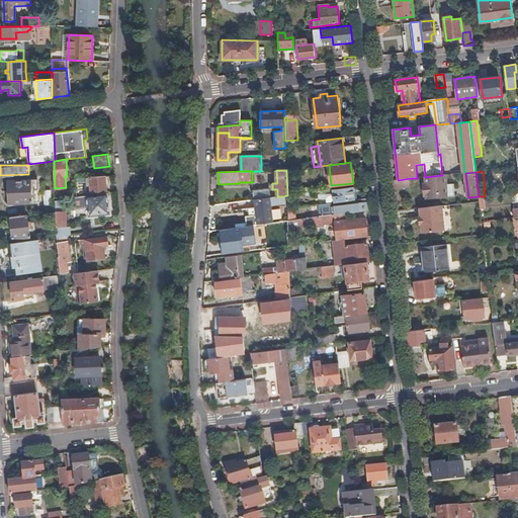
[(442,175),(425,177),(426,183),(424,184),(425,195),(427,195),(427,198),(447,197),(445,175),(442,175)]
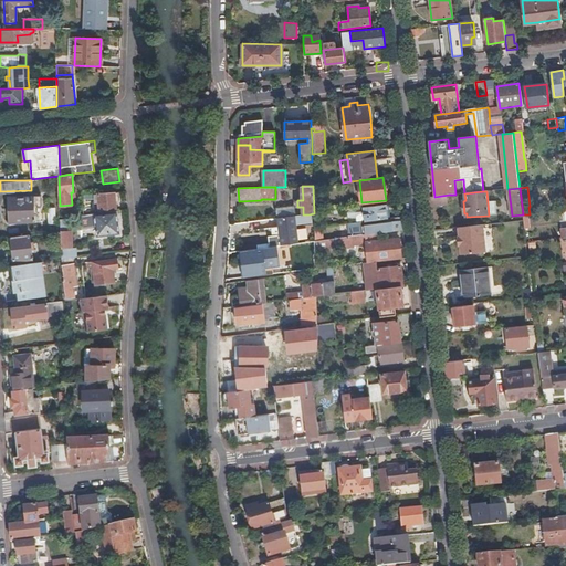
[(115,192),(94,195),(95,203),(98,203),(98,211),(116,210),(115,192)]
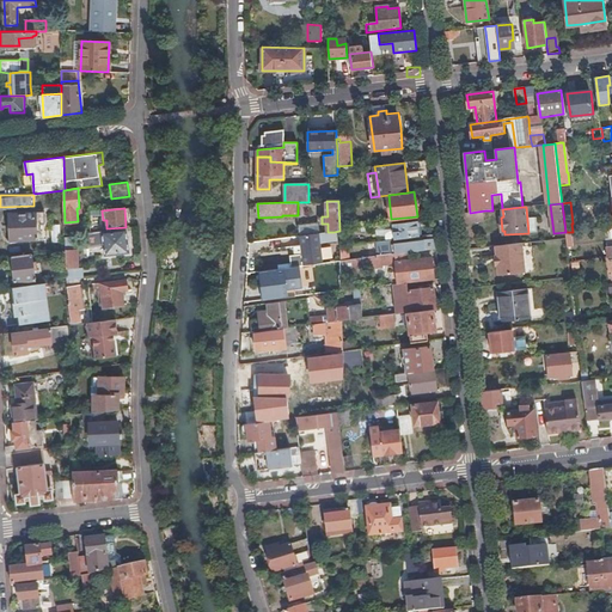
[(463,213),(464,221),(487,219),(485,210),(470,213),(463,213)]
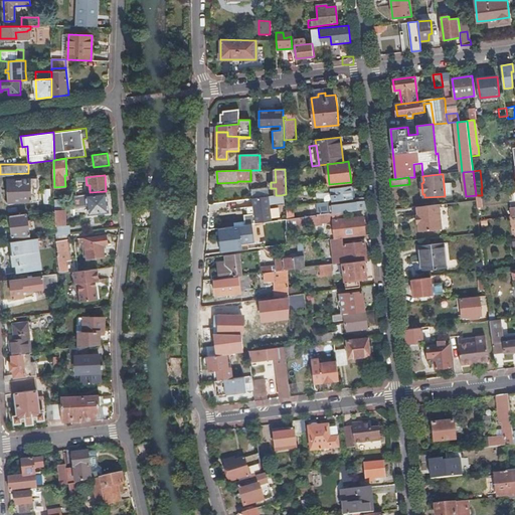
[(9,180),(10,202),(31,201),(31,194),(34,194),(34,189),(37,189),(37,178),(29,178),(29,180),(9,180)]
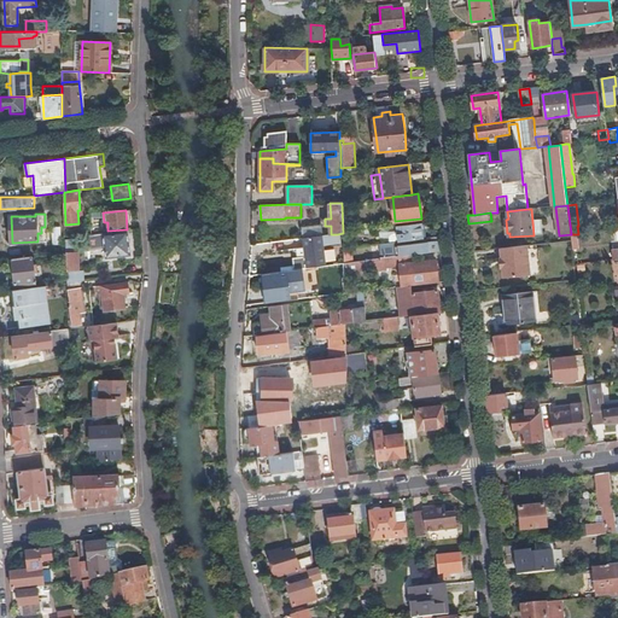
[(425,238),(423,223),(406,225),(407,234),(402,234),(403,240),(425,238)]
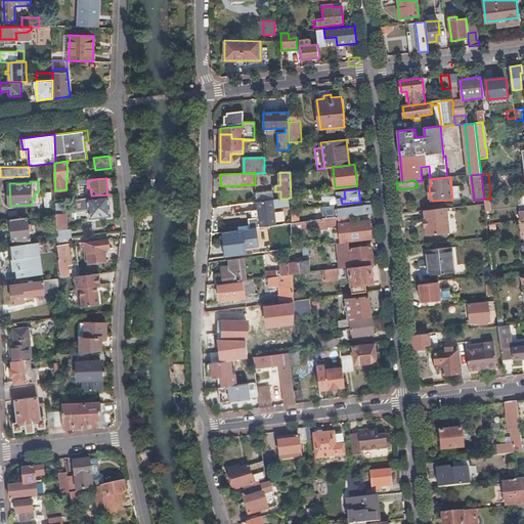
[(107,197),(88,199),(90,218),(111,215),(107,197)]
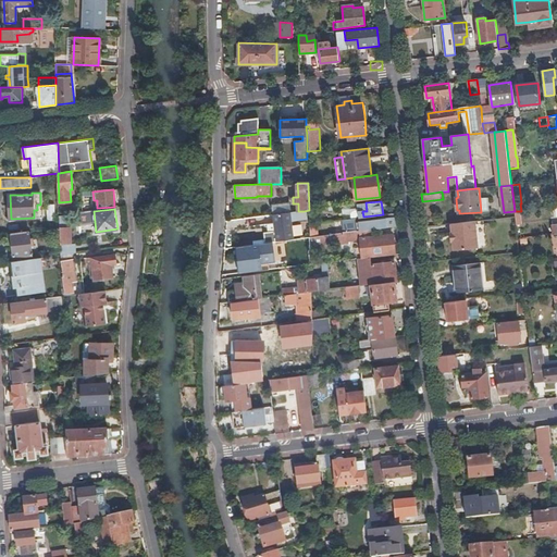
[(265,243),(294,239),(292,221),(307,219),(307,213),(304,213),(304,211),(298,211),(273,214),(275,232),(264,233),(265,243)]
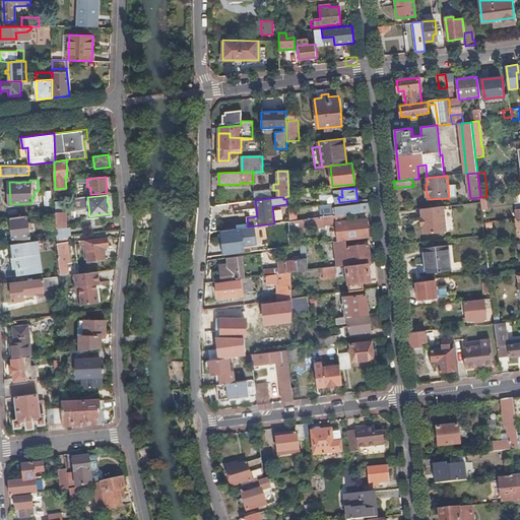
[(56,229),(66,228),(65,199),(55,200),(56,212),(56,218),(56,229)]
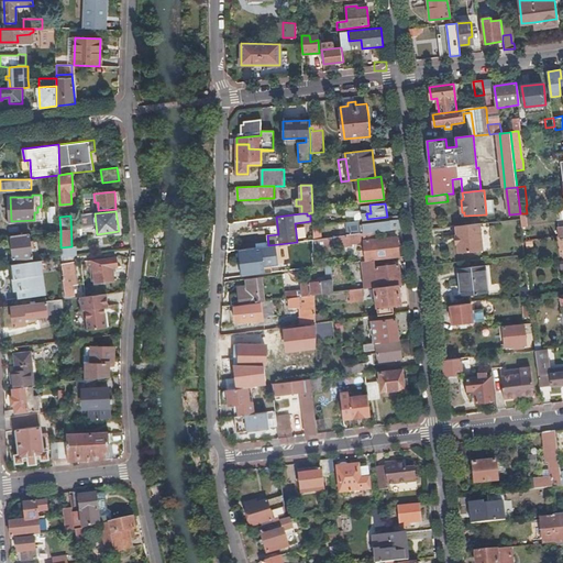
[(377,222),(378,232),(401,230),(401,220),(377,222)]
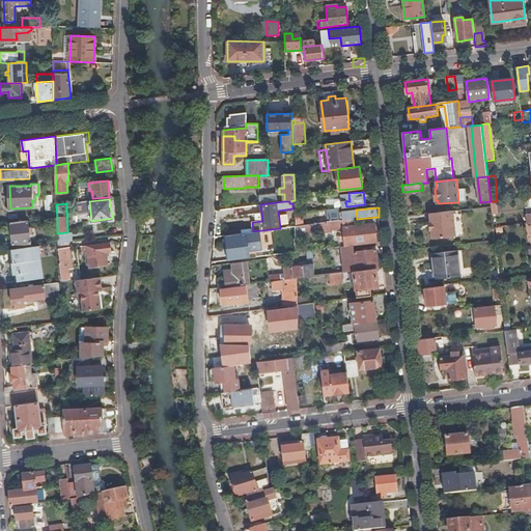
[(452,211),(429,214),(430,222),(428,222),(429,231),(431,231),(432,240),(455,236),(452,211)]
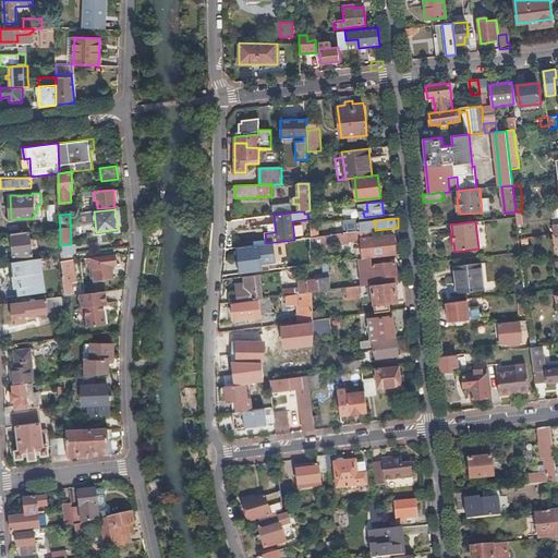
[(311,225),(312,234),(319,233),(318,225),(311,225)]
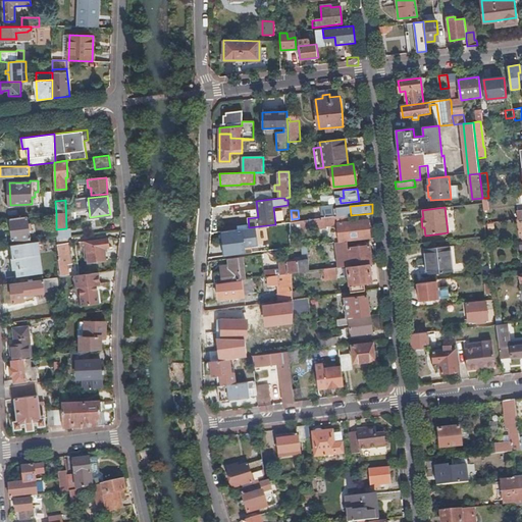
[(291,222),(291,229),(338,224),(341,242),(353,241),(352,239),(370,237),(369,228),(363,228),(362,221),(349,223),(348,215),(291,222)]
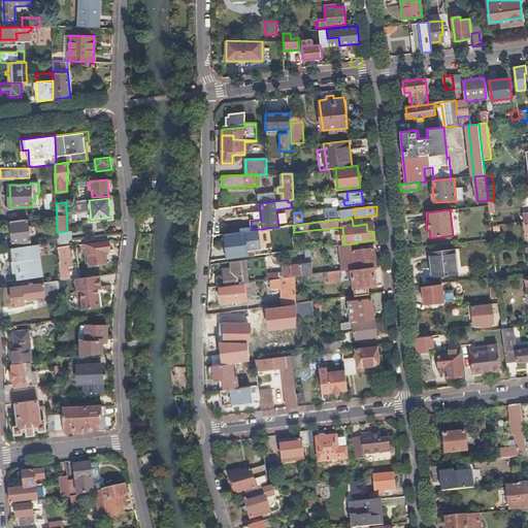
[(28,220),(10,222),(13,243),(30,241),(28,220)]
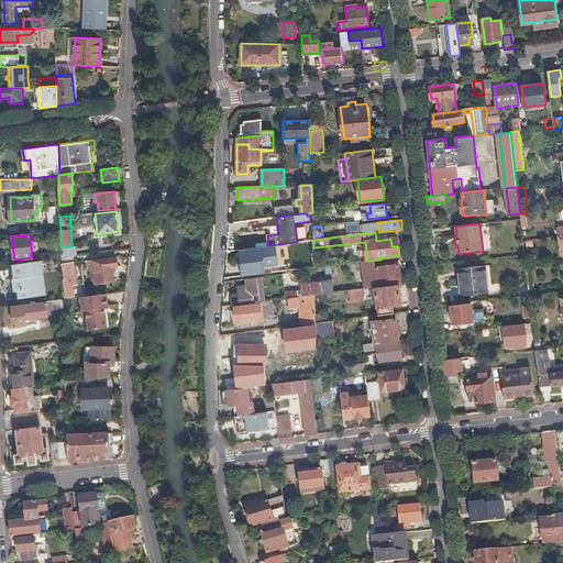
[(260,246),(243,249),(244,258),(269,255),(268,245),(260,246)]
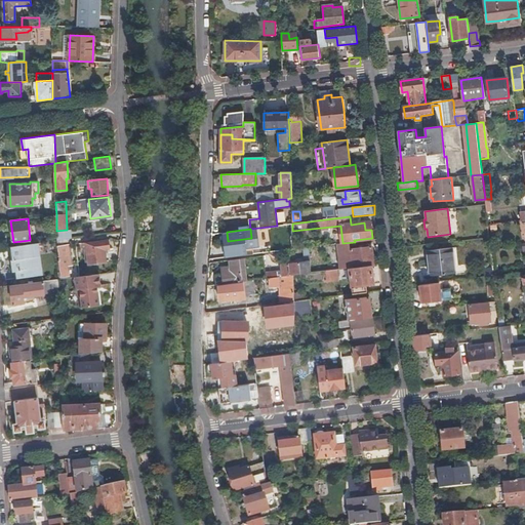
[(108,240),(86,242),(89,265),(107,261),(105,249),(110,249),(108,240)]
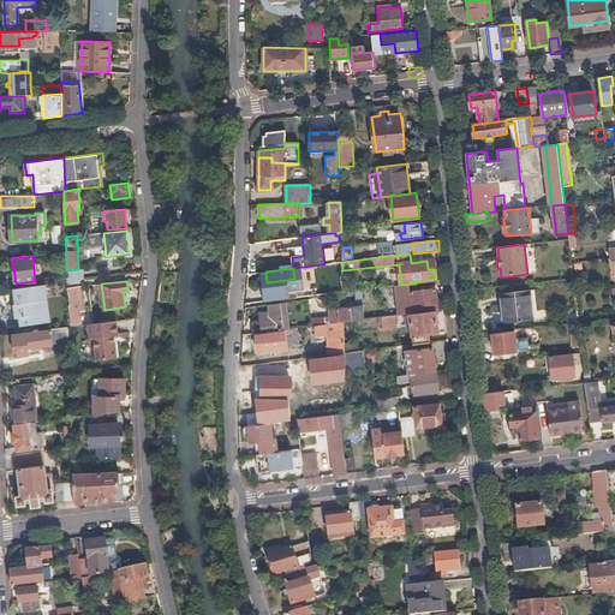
[(47,284),(16,287),(18,324),(48,322),(47,284)]
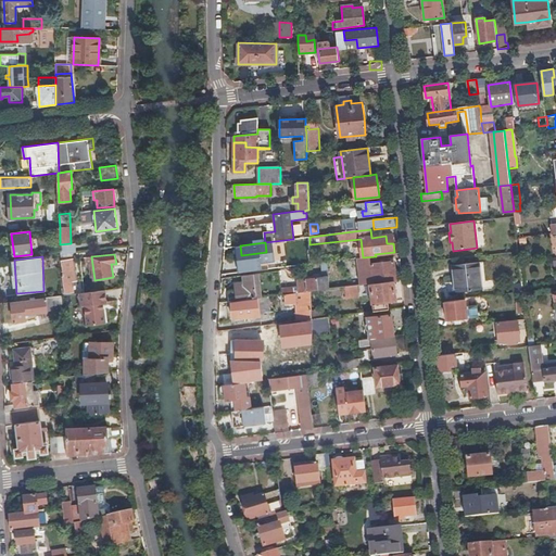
[(370,257),(357,258),(361,286),(370,285),(394,281),(403,280),(402,273),(396,274),(394,262),(371,265),(370,257)]
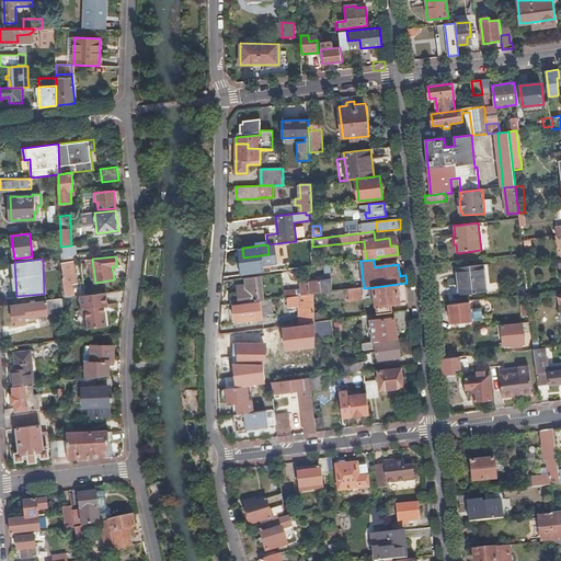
[(61,283),(64,298),(66,297),(66,295),(75,294),(72,282),(78,282),(75,261),(63,263),(65,278),(64,278),(64,282),(61,283)]
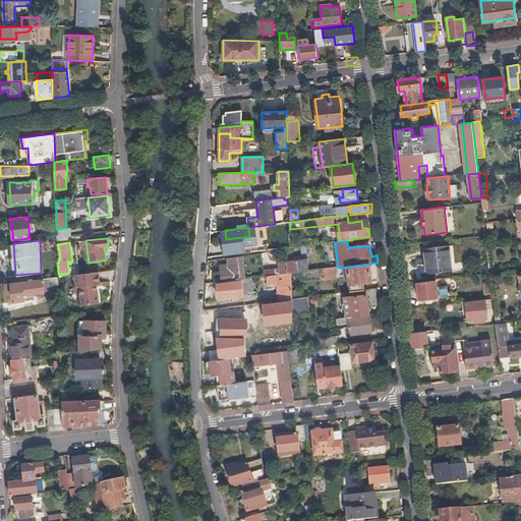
[(418,265),(419,274),(450,271),(448,247),(422,249),(423,265),(418,265)]
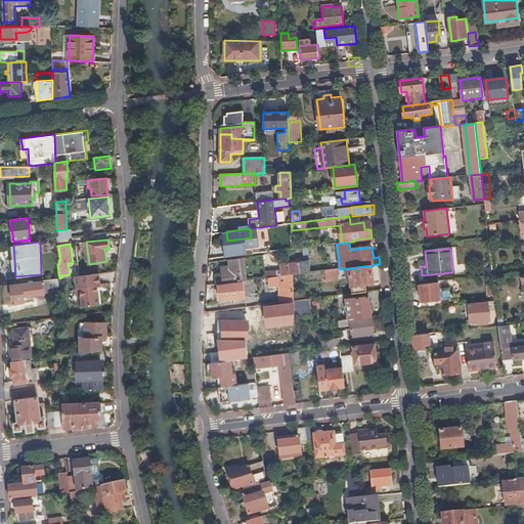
[(215,274),(216,286),(218,285),(226,284),(246,281),(243,258),(229,260),(230,267),(222,268),(222,273),(215,274)]
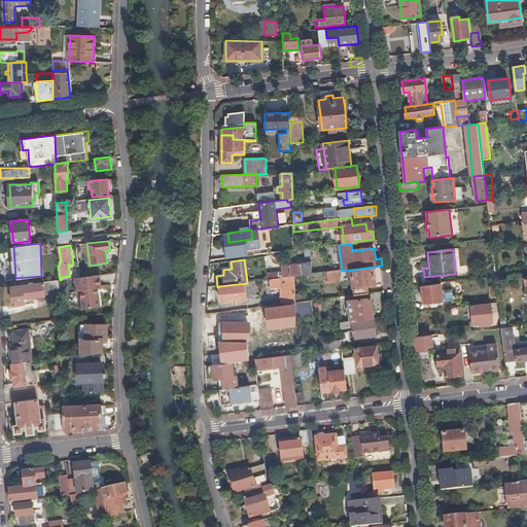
[(281,267),(282,278),(288,277),(288,276),(313,274),(312,262),(281,267)]
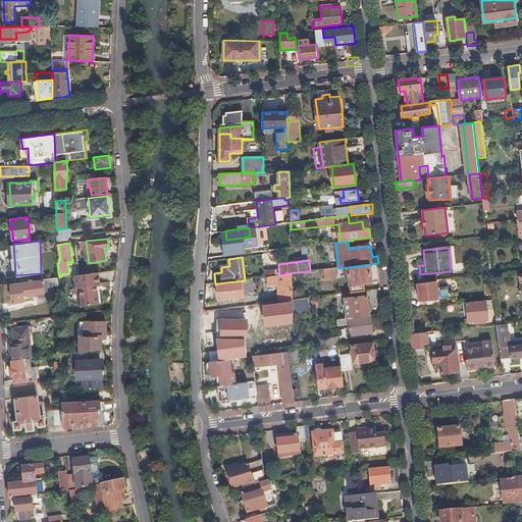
[(271,263),(263,264),(265,277),(275,276),(274,265),(271,263)]
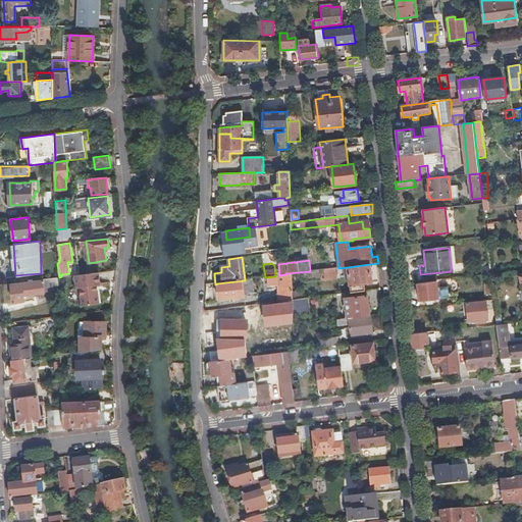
[(370,264),(348,267),(351,292),(365,291),(364,282),(372,281),(370,264)]
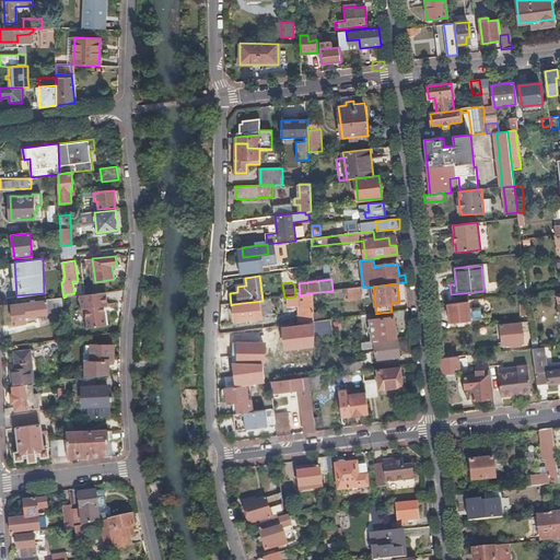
[(360,299),(359,288),(352,289),(352,291),(346,291),(347,301),(360,299)]
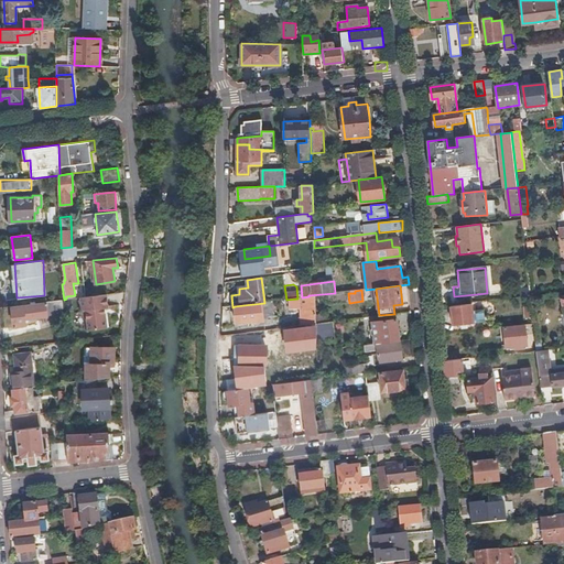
[(107,293),(80,296),(82,311),(86,310),(88,329),(107,327),(105,307),(108,307),(107,293)]
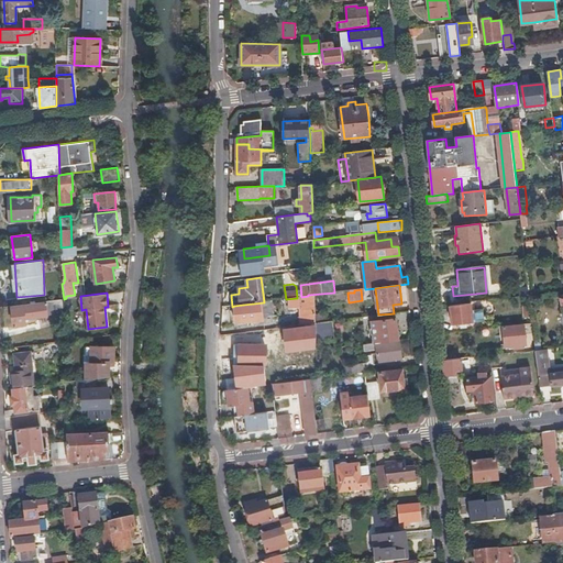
[(301,297),(299,297),(301,324),(316,322),(315,296),(308,296),(301,297)]
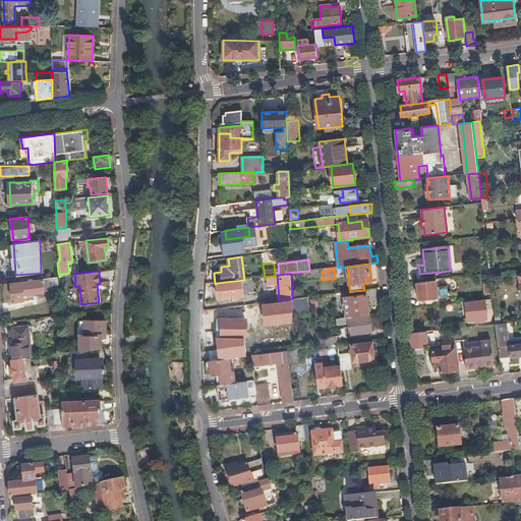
[(23,294),(44,291),(42,279),(10,283),(12,302),(24,301),(23,294)]
